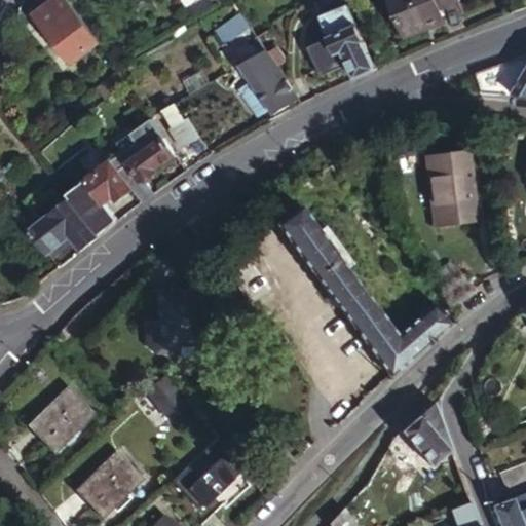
[(97,44),(62,0),(53,0),(34,16),(72,65),(97,44)]
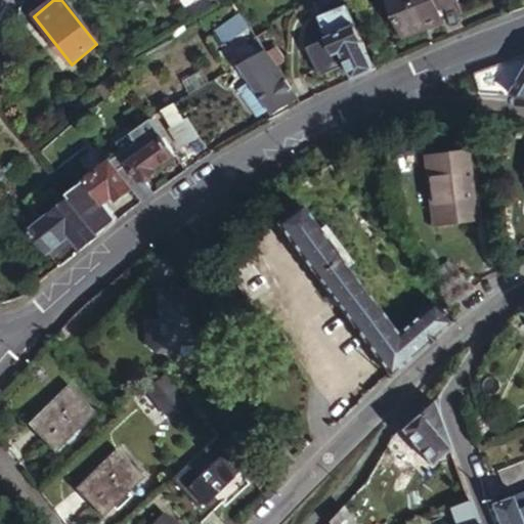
[(125,0),(139,22),(153,12),(144,0),(125,0)]
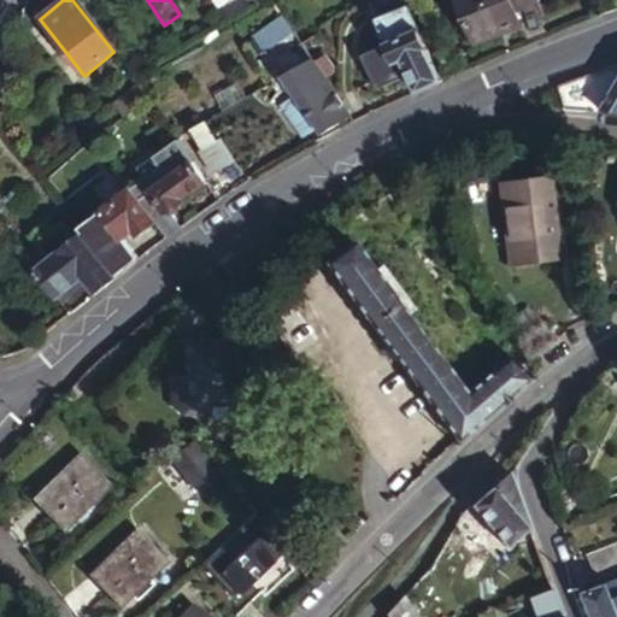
[(462,0),(458,1),(475,51),(522,31),(518,19),(540,10),(536,0),(462,0)]
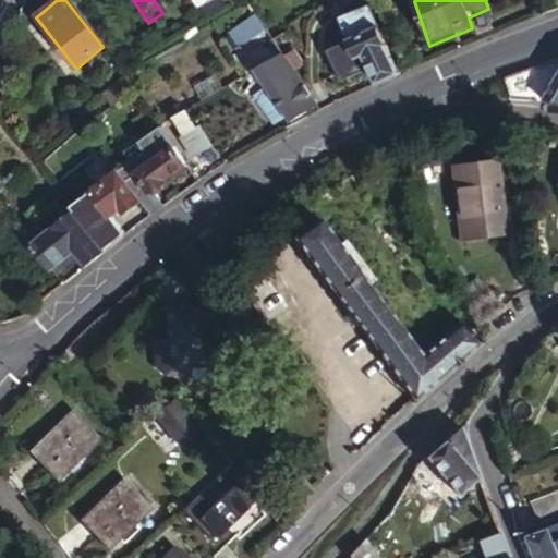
[(374,87),(400,75),(368,4),(341,17),(350,39),(348,40),(358,61),(362,59),(374,87)]
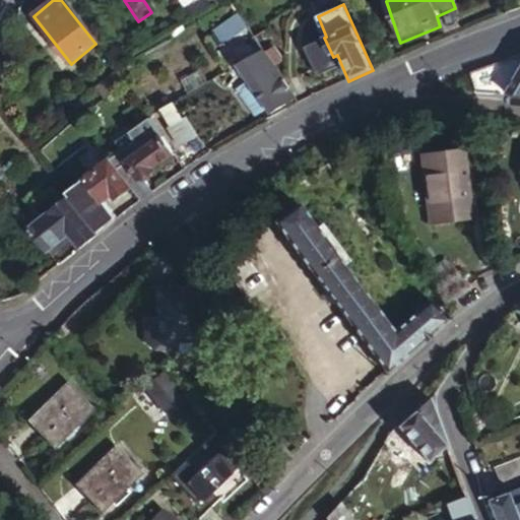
[(272,44),(262,51),(278,73),(288,66),(272,44)]
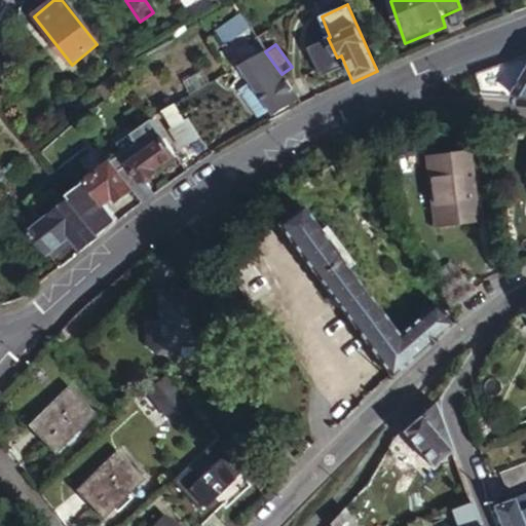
[(265,51),(241,67),(246,74),(253,84),(245,90),(261,115),(270,109),(274,115),(299,99),(282,74),(265,51)]
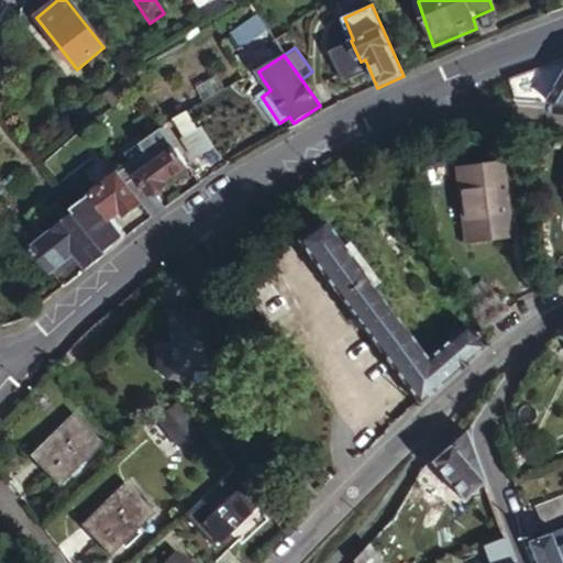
[(562,106),(562,61),(507,81),(512,101),(556,106),(562,106)]
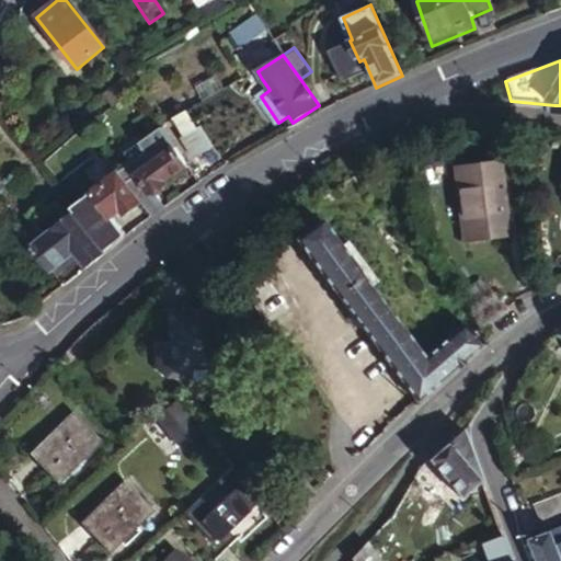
[(0,110),(13,100),(0,83),(0,110)]
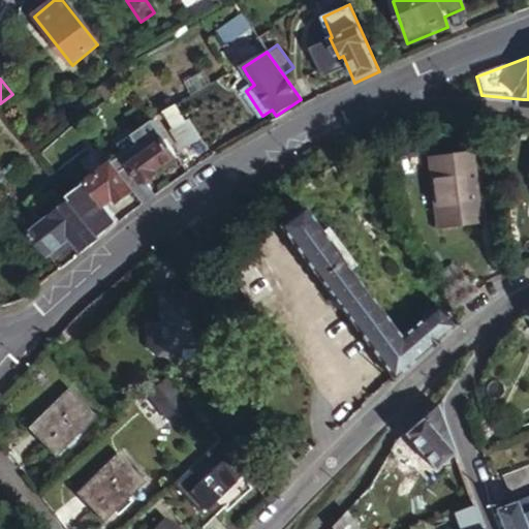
[(187,149),(205,137),(192,118),(175,128),(187,149)]
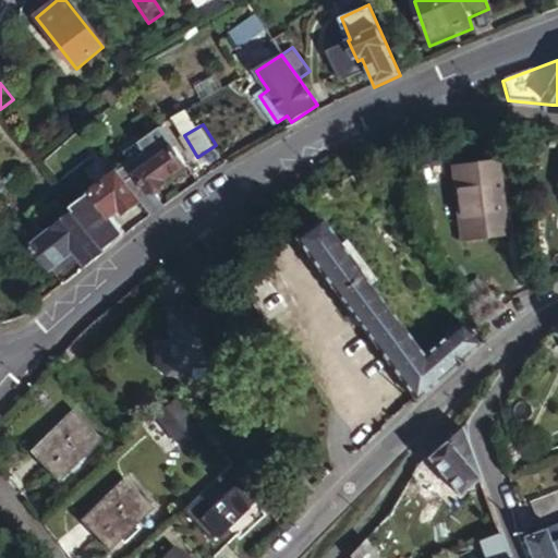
[(168,136),(161,128),(128,154),(133,161),(120,171),(128,181),(167,149),(161,141),(168,136)]
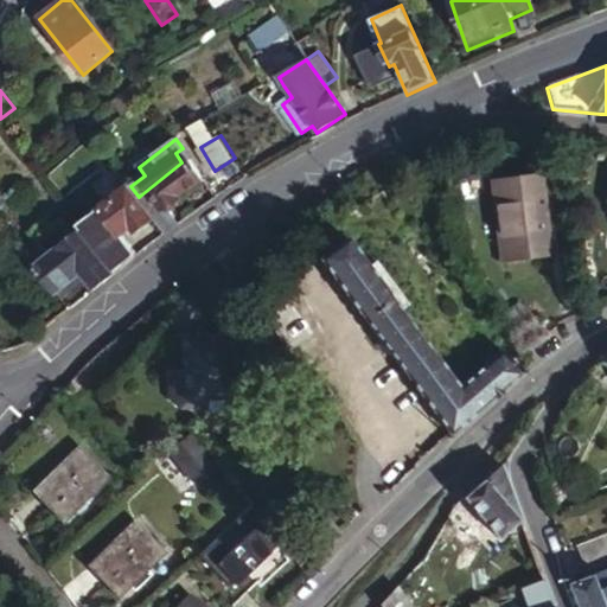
[(181,193),(203,177),(183,148),(176,153),(181,163),(139,197),(154,217),(168,208),(183,196),(181,193)]
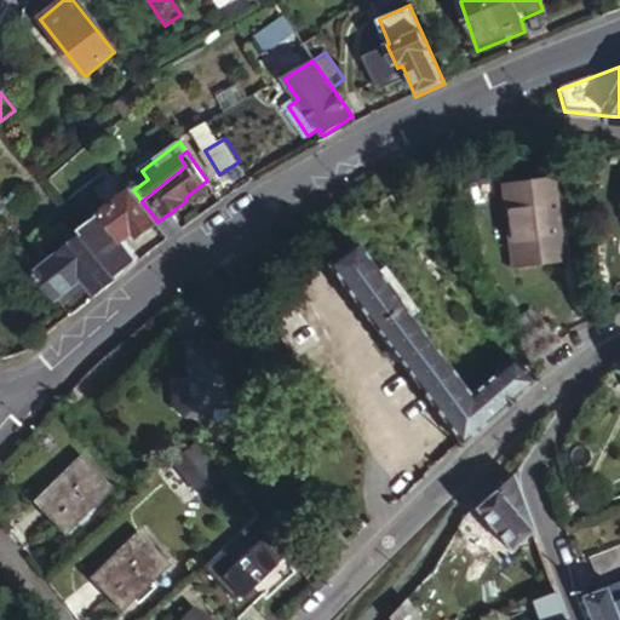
[(521,264),(572,258),(563,178),(511,184),(521,264)]
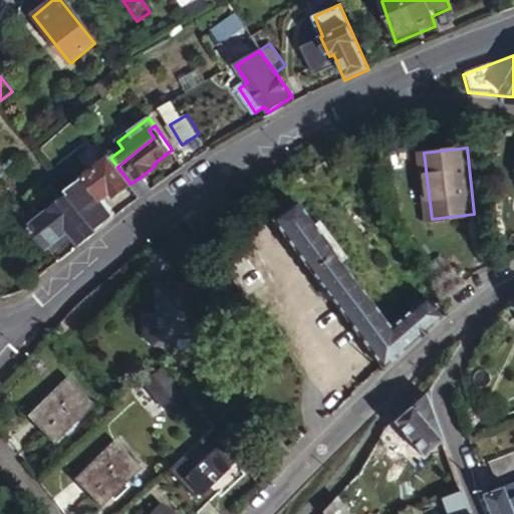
[(108,156),(82,176),(99,198),(107,193),(111,198),(131,184),(117,167),(110,158),(108,156)]
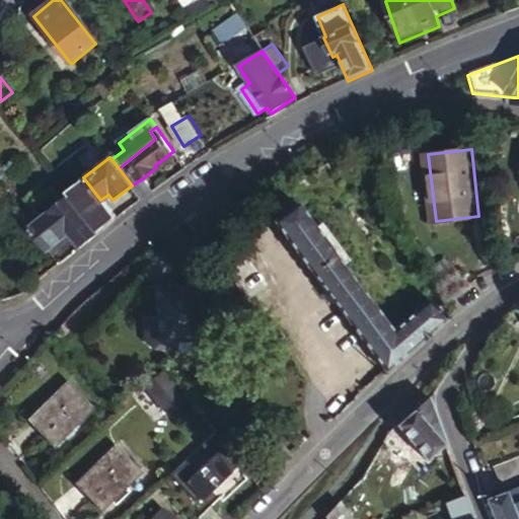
[(144,177),(132,186),(141,199),(153,190),(144,177)]
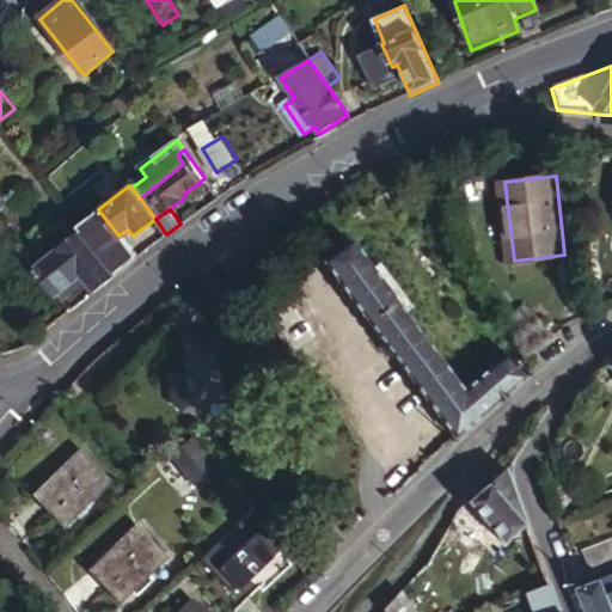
[(38,248),(26,257),(56,295),(79,277),(92,293),(117,274),(95,245),(83,231),(47,259),(38,248)]
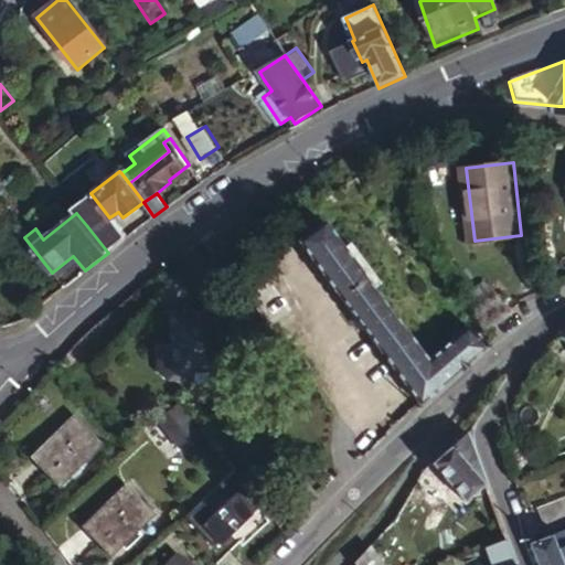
[(100,216),(87,226),(108,253),(121,242),(100,216)]
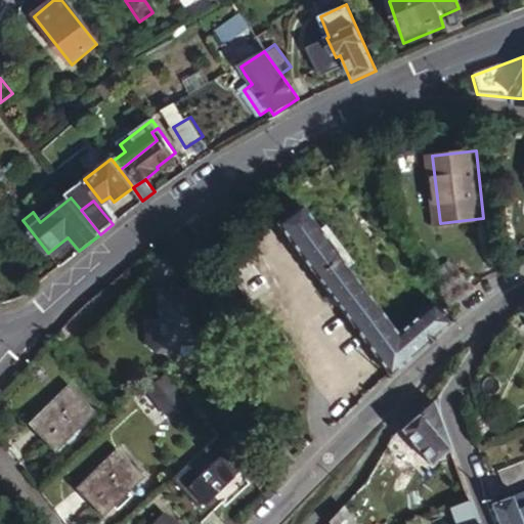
[(429,341),(449,322),(436,306),(399,338),(349,271),(355,266),(328,230),(321,235),(301,209),(278,226),(331,296),(391,376),(429,341)]
